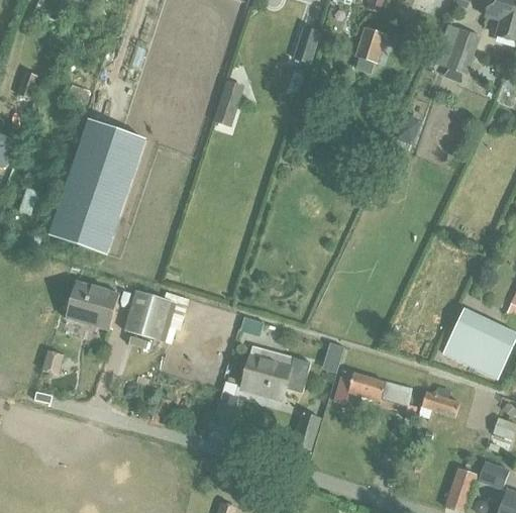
[(369,0),(367,6),(380,11),(383,0),(369,0)]
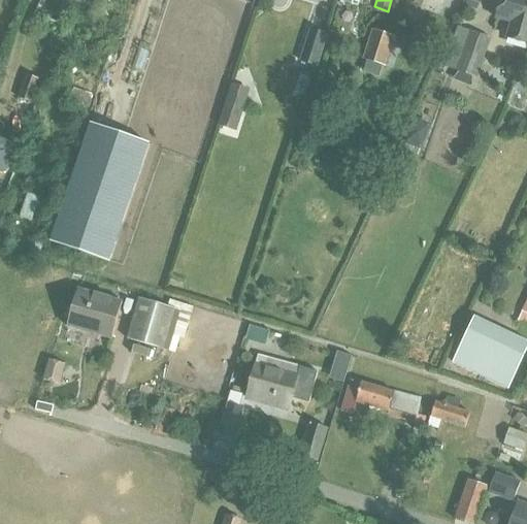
[(498,0),(495,14),(509,19),(506,32),(526,37),(526,0),(498,0)]
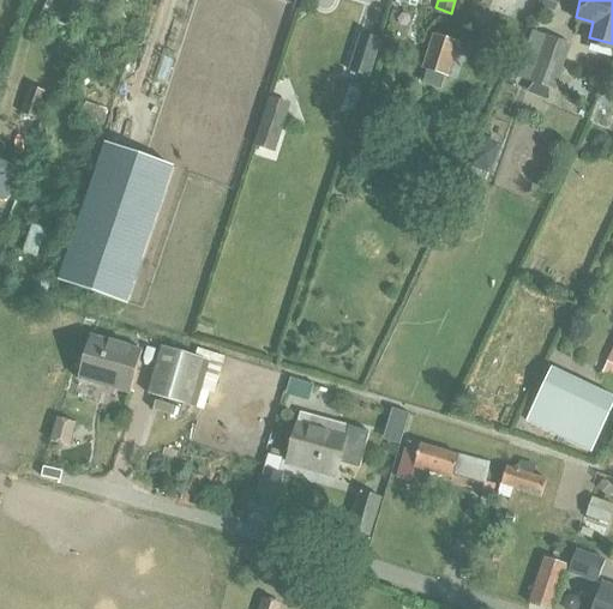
[(203,13),(181,66),(199,73),(221,20),(203,13)]
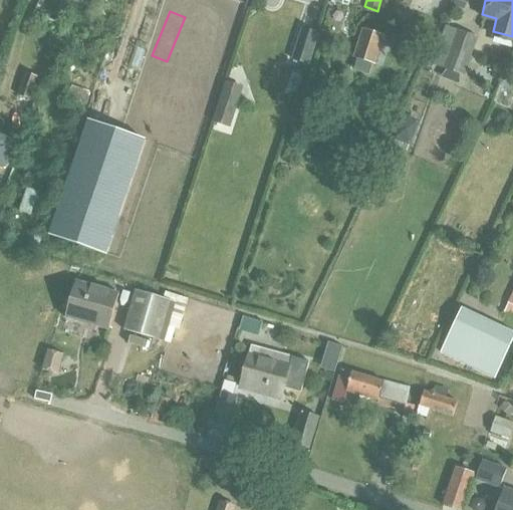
[(212,43),(229,48),(239,20),(222,14),(212,43)]
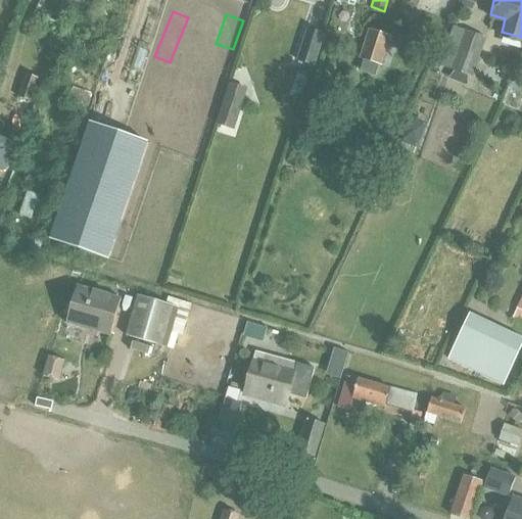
[(358,55),(381,62),(390,33),(368,26),(358,55)]
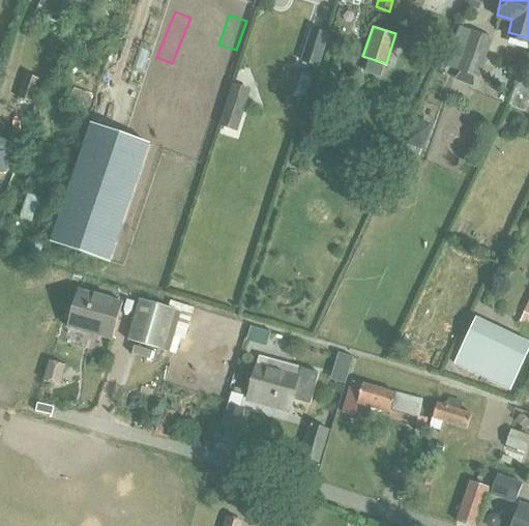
[(301,58),(317,63),(327,31),(311,27),(301,58)]
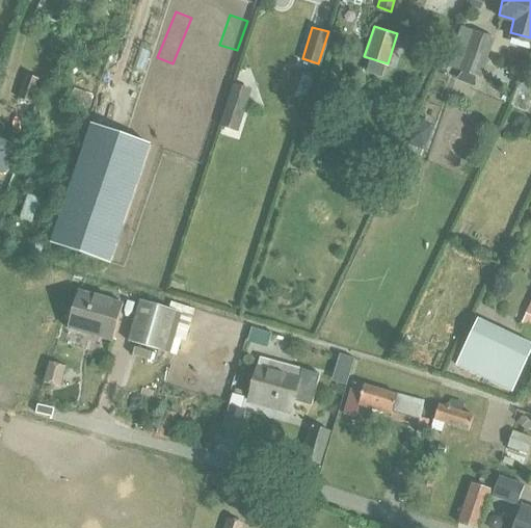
[(457,68),(479,75),(494,35),(472,27),(457,68)]
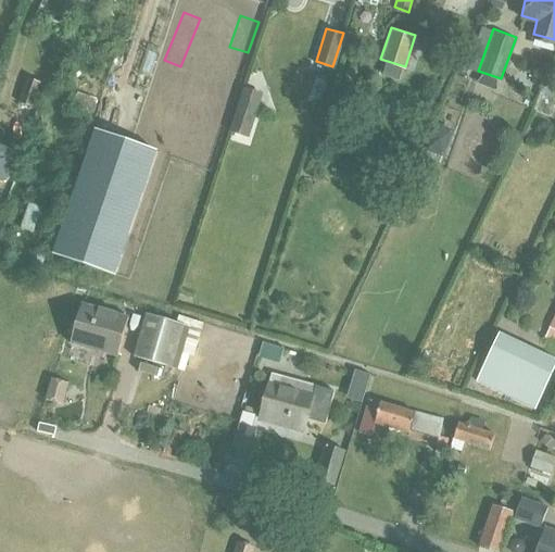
[(19,99),(33,103),(40,80),(26,75),(19,99)]
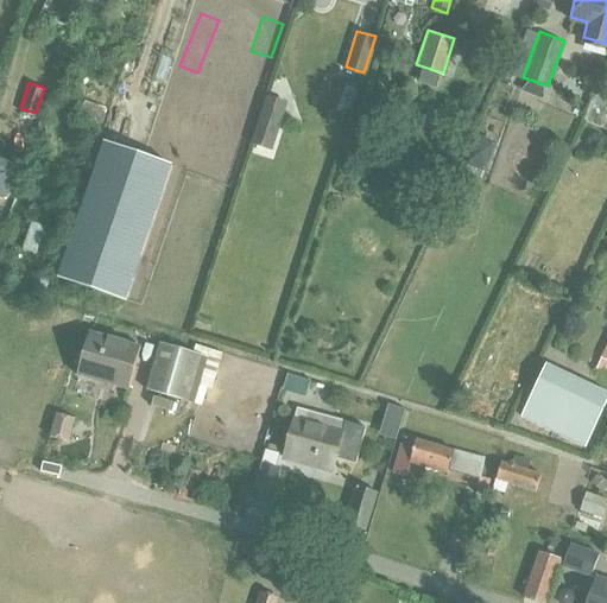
[(606,126),(606,122),(606,89),(595,86),(583,118),(606,126)]
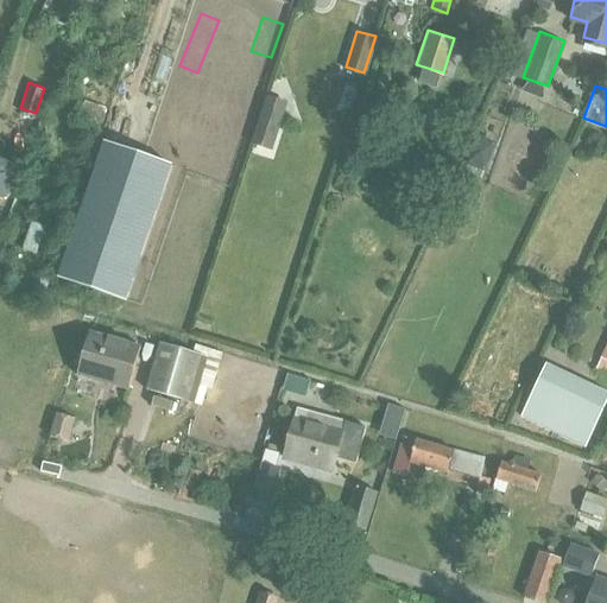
[(267,93),(252,141),(271,147),(286,99),(267,93)]
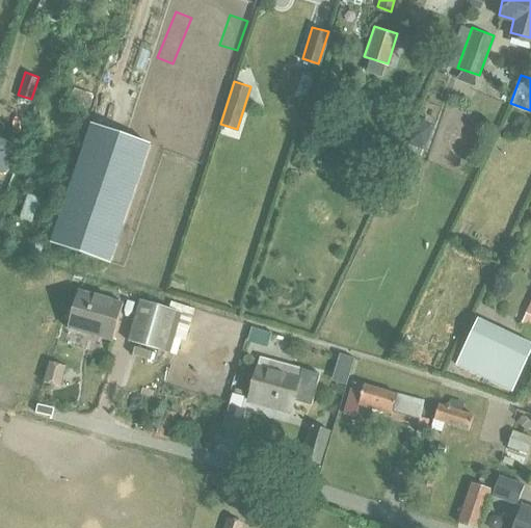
[(90,122),(50,240),(109,261),(150,142),(90,122)]
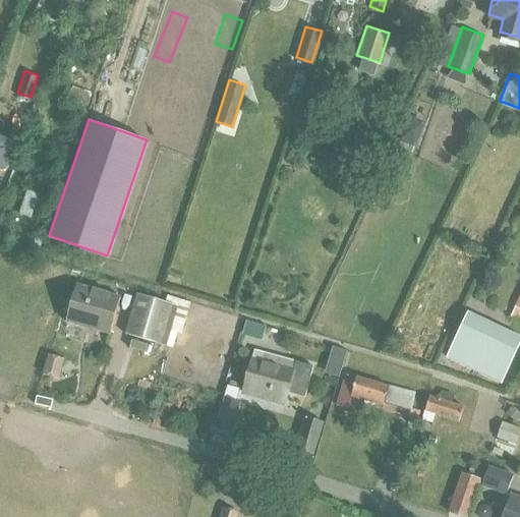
[(0,164),(6,167),(15,140),(0,134),(0,164)]
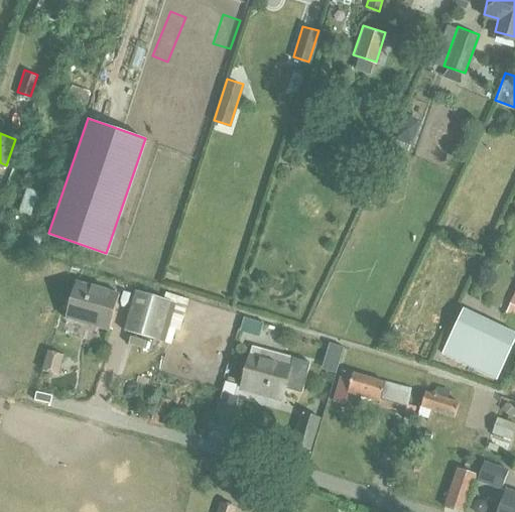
[(36,210),(43,184),(29,181),(22,206),(36,210)]
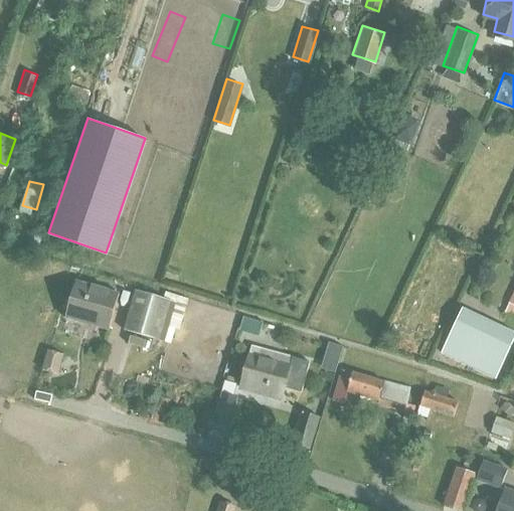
[(64,315),(108,327),(119,291),(74,279),(64,315)]
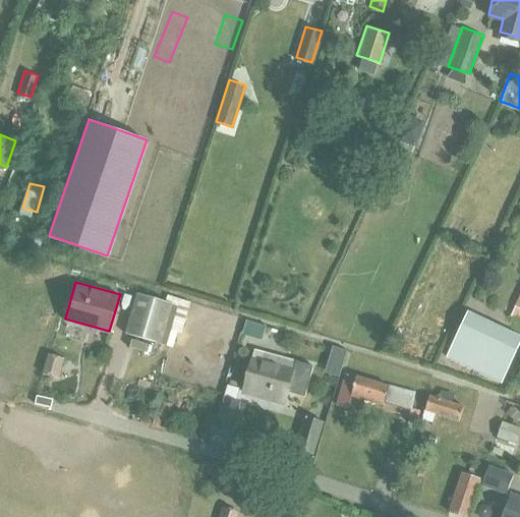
[(167,292),(165,299),(136,291),(124,331),(160,341),(168,313),(180,318),(185,298),(167,292)]
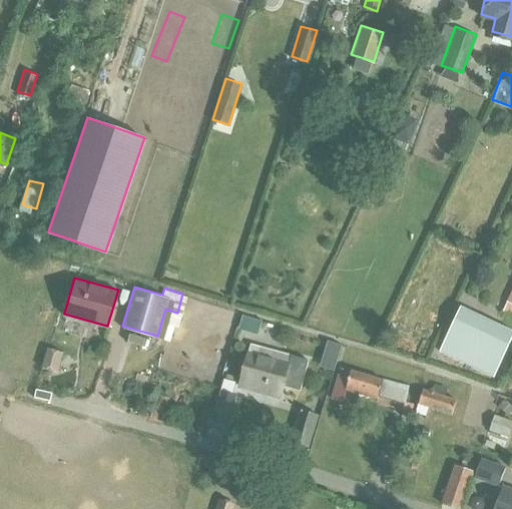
[(511,329),(460,305),(439,348),(493,374),(511,335),(511,329)]
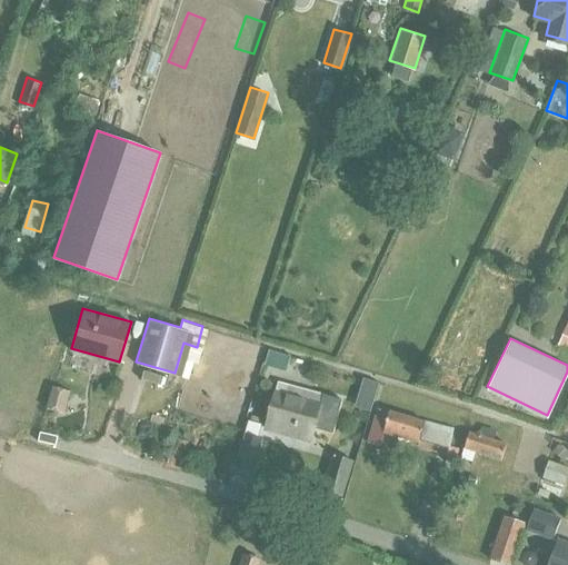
[(291,363),(291,345),(269,344),(268,362),(291,363)]
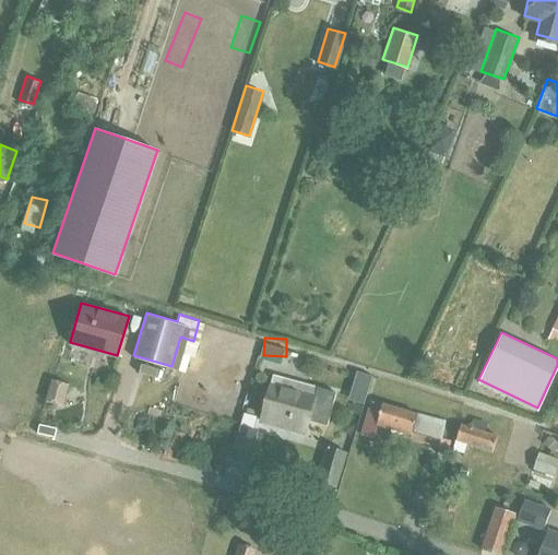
[(369,392),(376,367),(360,363),(353,388),(369,392)]
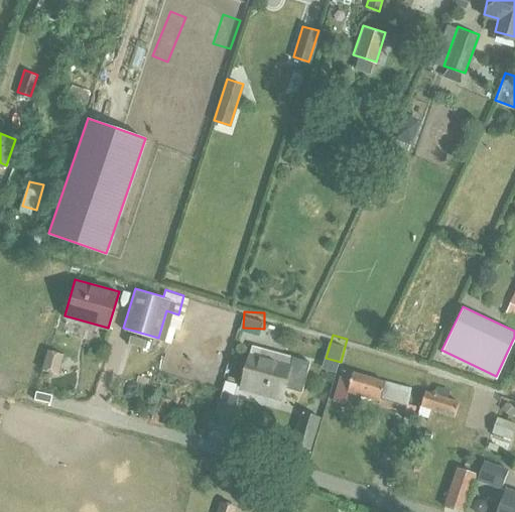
[(49,344),(48,366),(66,367),(67,345),(49,344)]
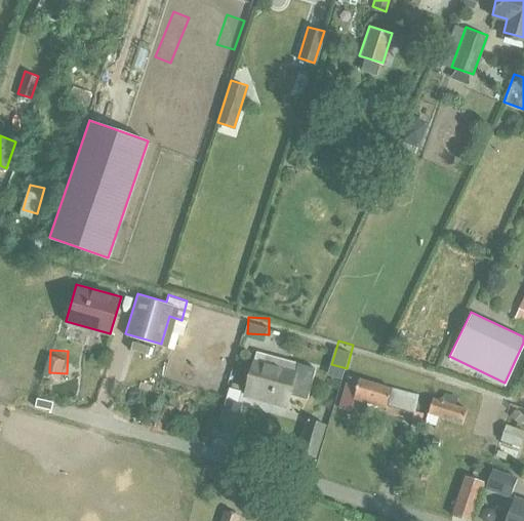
[(252,360),(244,390),(268,396),(267,399),(286,404),(289,391),(307,396),(314,366),(297,362),(267,353),(264,363),(252,360)]
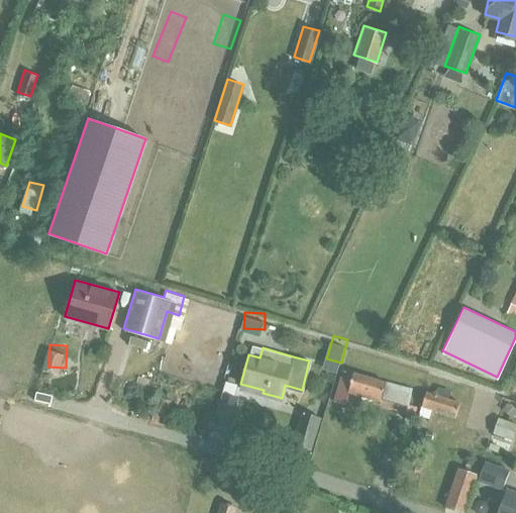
[(393,406),(404,409),(397,438),(406,440),(415,404),(408,402),(411,388),(384,381),(341,368),(332,399),(343,403),(347,388),(394,401),(393,406)]
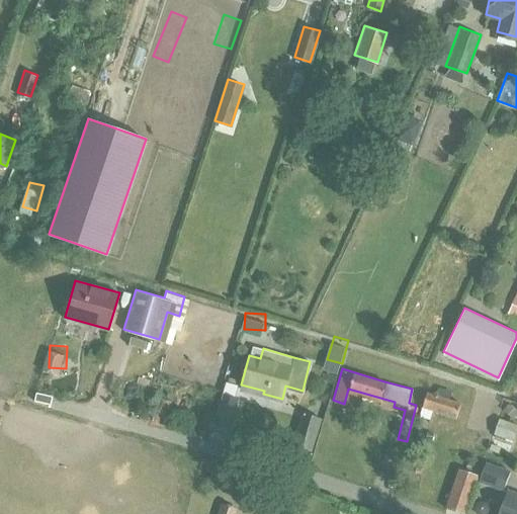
[(455,416),(459,402),(426,392),(419,414),(429,417),(431,409),(455,416)]
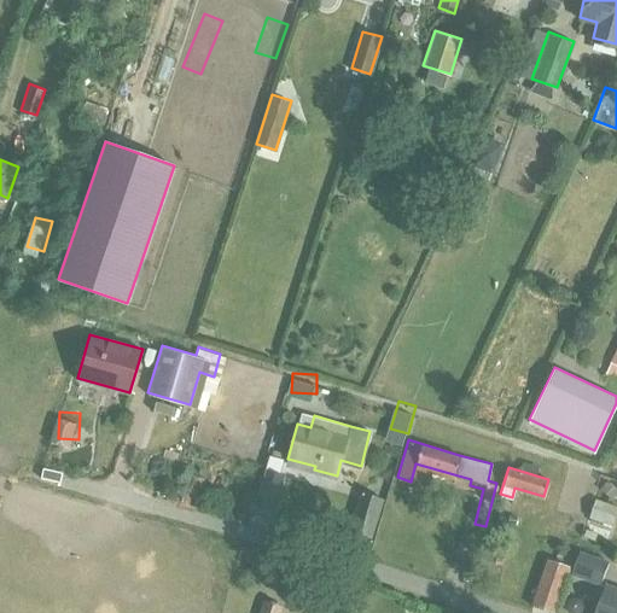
[(257,500),(273,505),(283,473),(267,468),(257,500)]
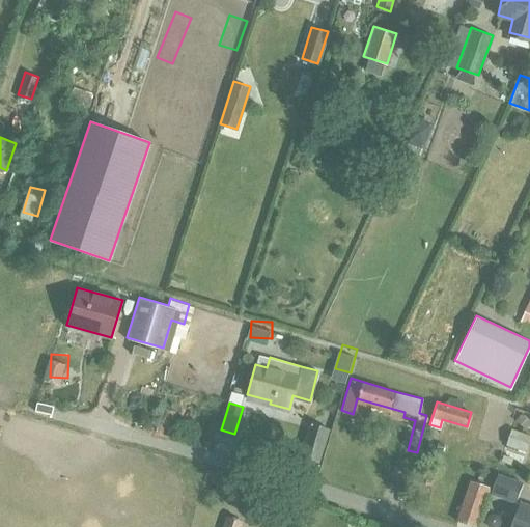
[(310,421),(300,454),(317,461),(328,427),(310,421)]
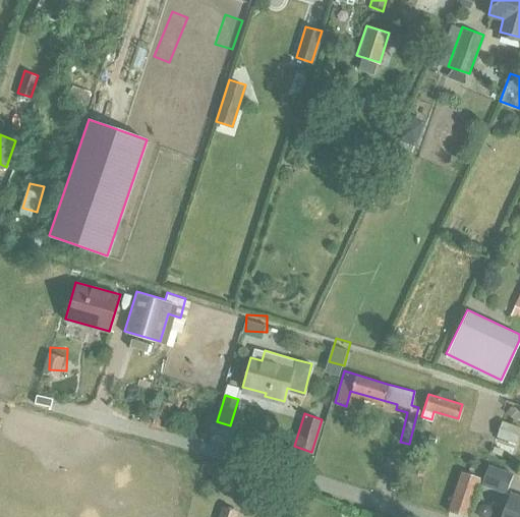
[(517,446),(519,437),(519,419),(505,414),(497,439),(517,446)]
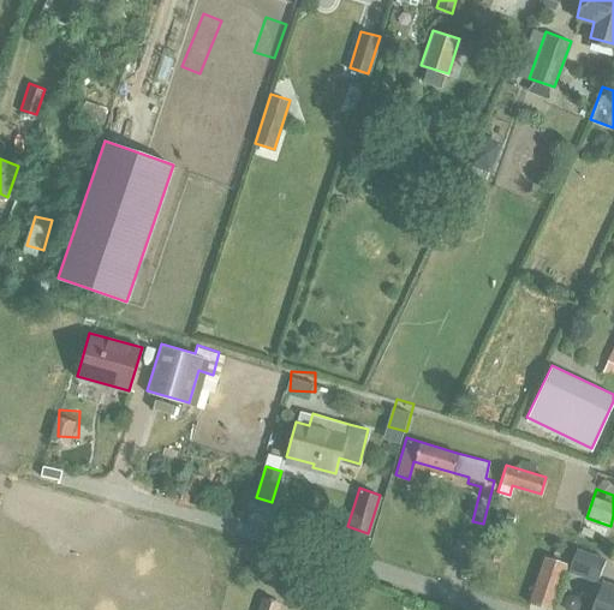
[(568,569),(597,580),(606,557),(576,546),(568,569)]
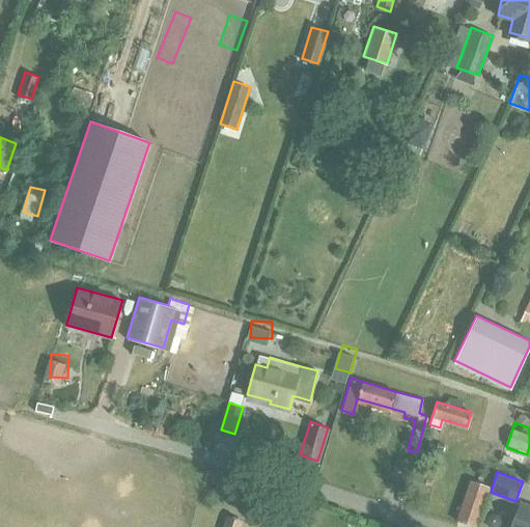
[(471,479),(457,519),(476,525),(490,486),(471,479)]
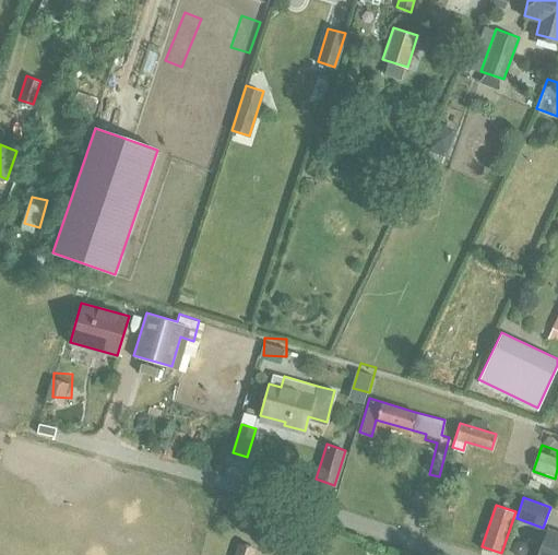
[(557,554),(557,532),(548,529),(538,554),(557,554)]
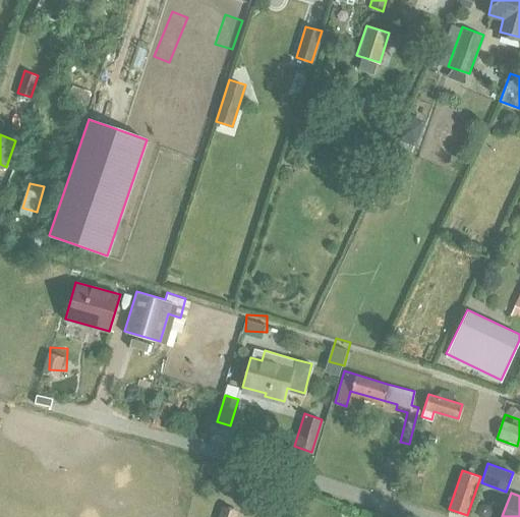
[(221,516),(237,516),(240,509),(225,504),(221,516)]
